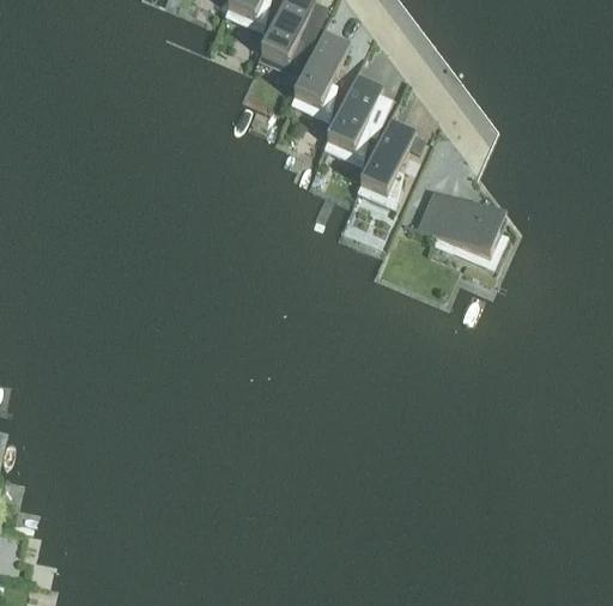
[(231,0),(228,10),(265,25),(271,0),(231,0)]
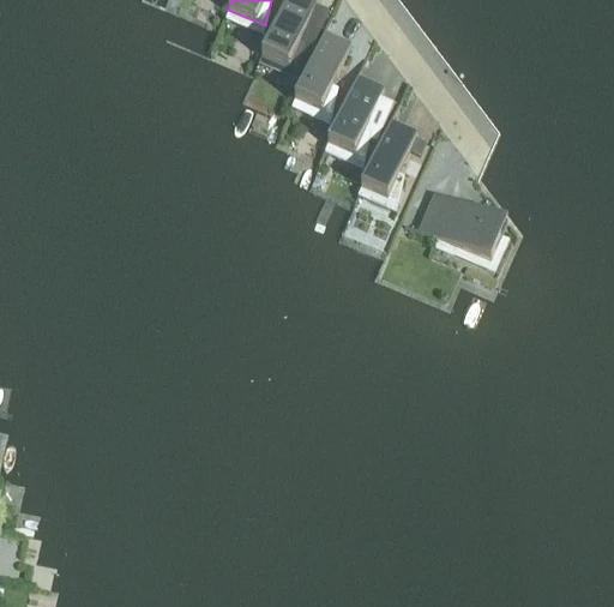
[(329,7),(315,1),(317,0),(284,0),(262,54),(299,70),(299,66),(302,67),(329,7)]
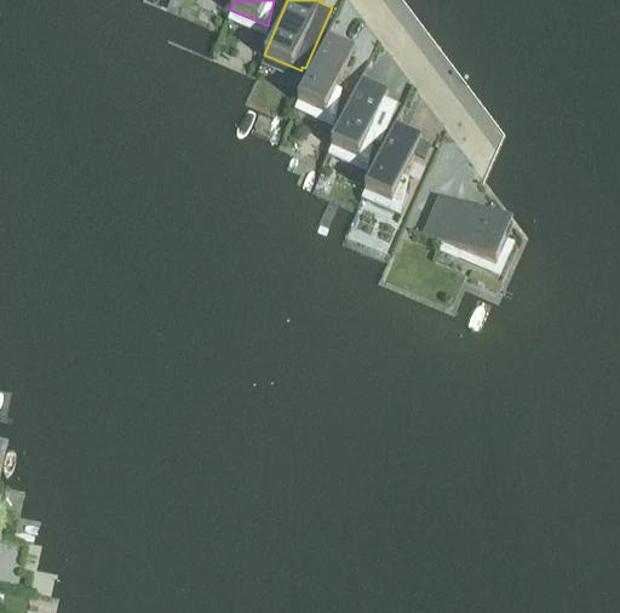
[(328,30),(337,11),(336,11),(297,99),(334,115),(342,86),(336,84),(354,41),(328,30)]
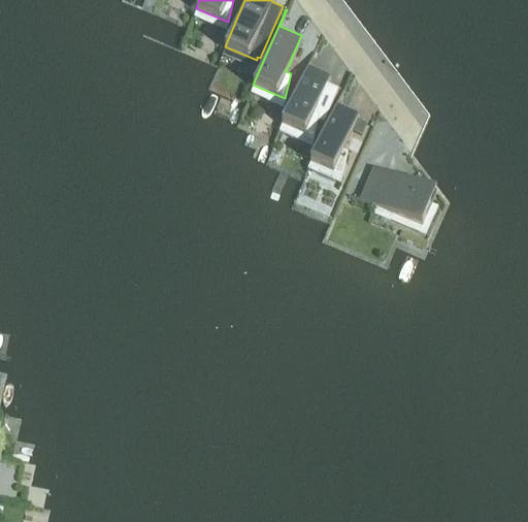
[(314,136),(318,117),(323,120),(338,86),(327,80),(330,73),(308,63),(315,47),(314,47),(282,122),(314,136)]
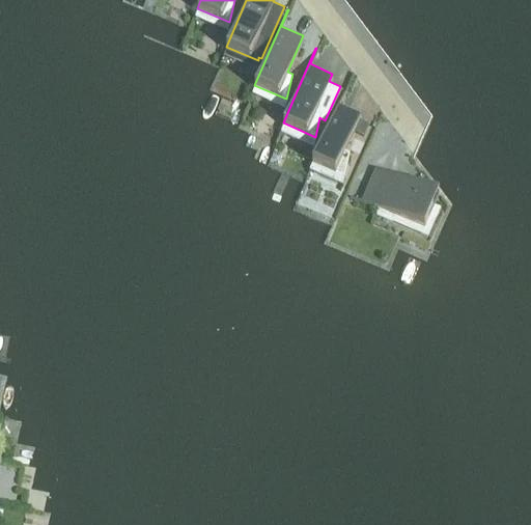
[(339,102),(345,86),(344,86),(312,161),(344,175),(350,150),(344,148),(361,111),(339,102)]
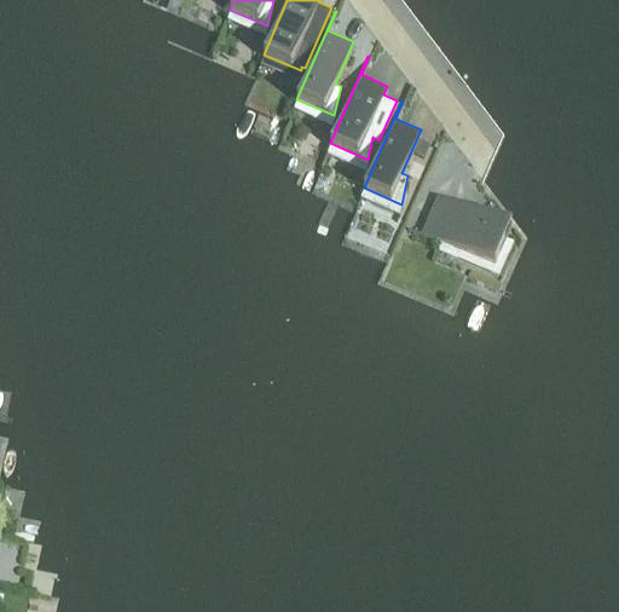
[(512,224),(438,192),(422,230),(408,224),(408,225),(440,240),(438,247),(498,273),(514,240),(505,236),(512,224)]
